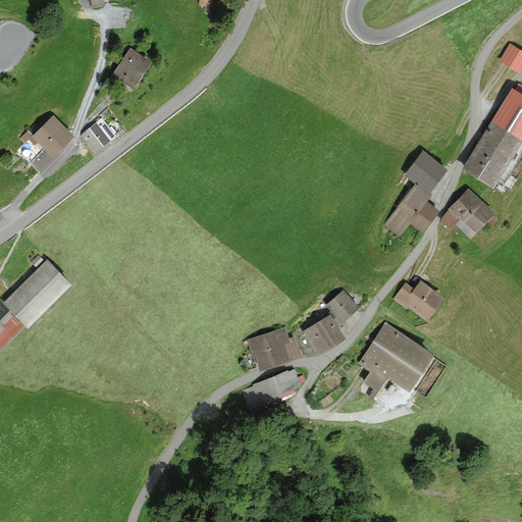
[(90,0),(93,8),(105,5),(104,0),(90,0)]
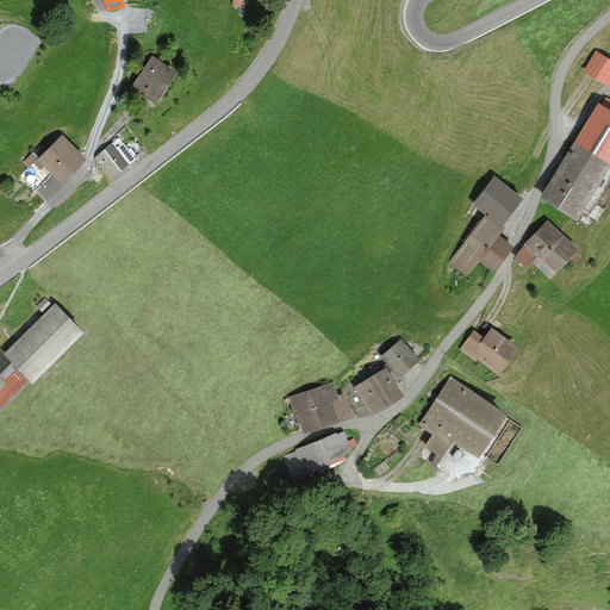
[(232,0),(232,6),(240,6),(240,12),(246,12),(246,6),(247,6),(246,0),(232,0)]
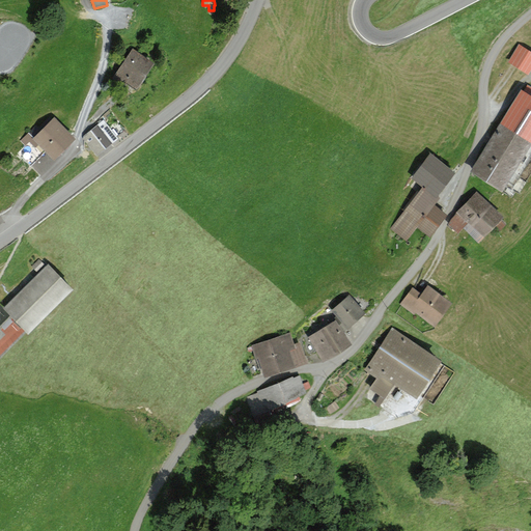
[(530,51),(519,44),(507,62),(528,75),(530,70),(530,51)]
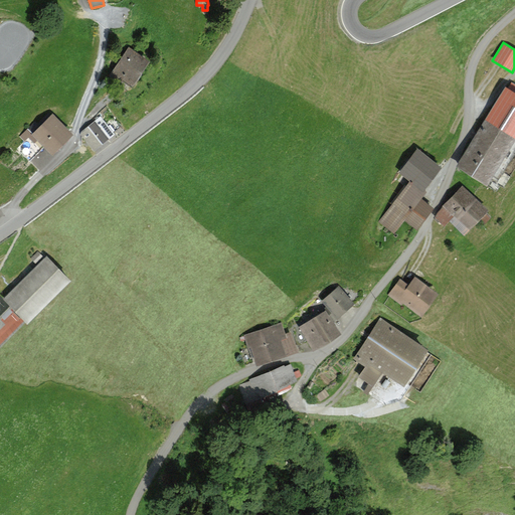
[(130,47),(112,72),(134,87),(151,61),(130,47)]
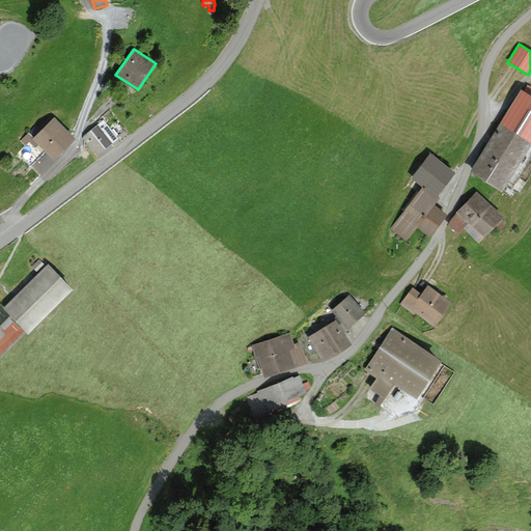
[(530,94),(521,89),(470,172),(502,192),(530,143),(530,94)]
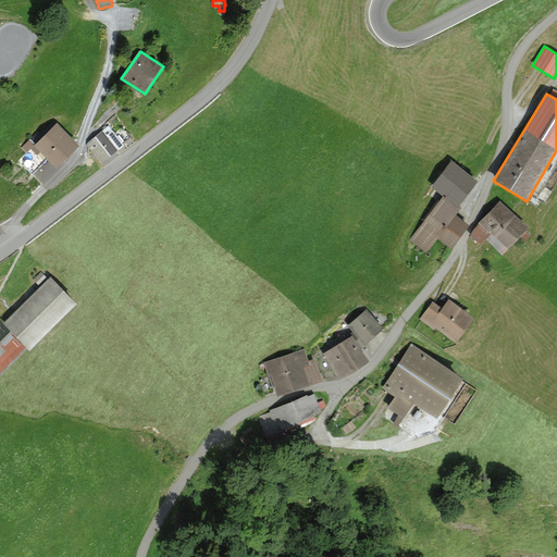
[(44,136),(38,131),(22,147),(27,152),(19,161),(32,174),(47,159),(57,169),(79,146),(58,123),(44,136)]
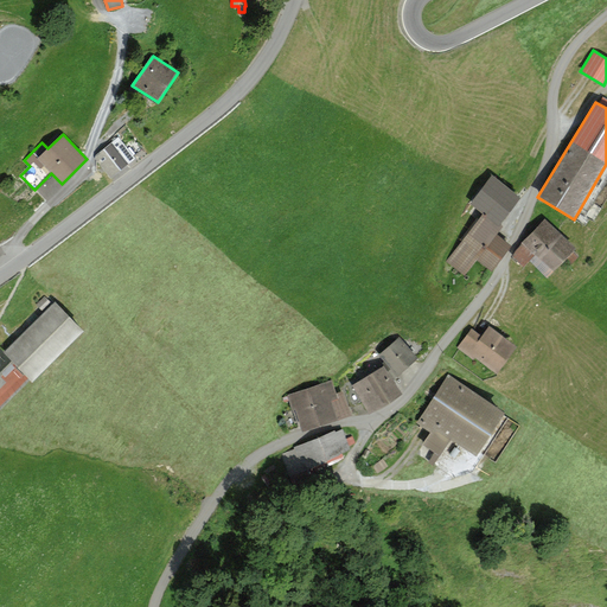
[(119,136),(95,155),(95,159),(112,179),(136,159),(119,136)]
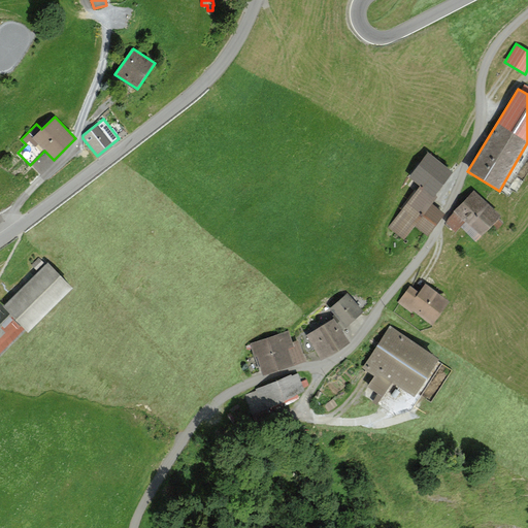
[(420,185),(434,195),(453,171),(428,153),(409,176),(420,185)]
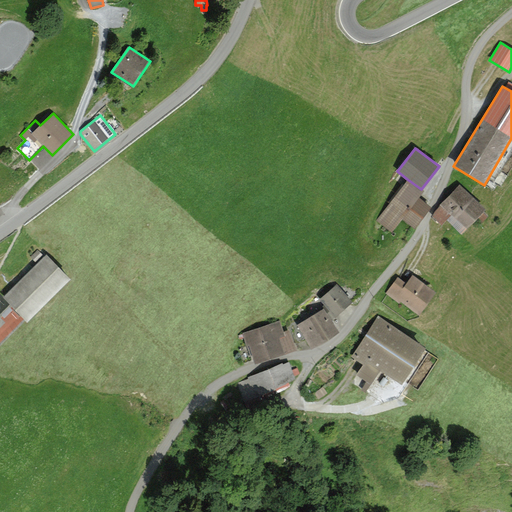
[(407,179),(376,220),(392,232),(402,218),(415,228),(431,207),(419,197),(424,191),(421,189),(407,179)]
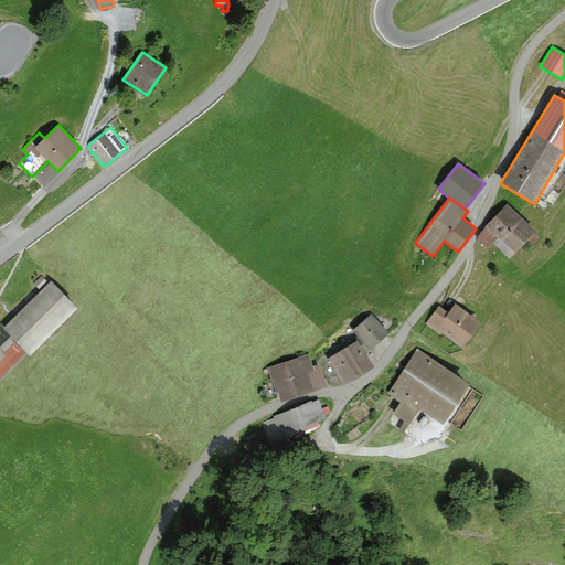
[(487,227),(476,238),(488,249),(493,243),(510,258),(526,242),(531,246),(539,238),(534,234),(536,232),(508,203),(486,226),(487,227)]
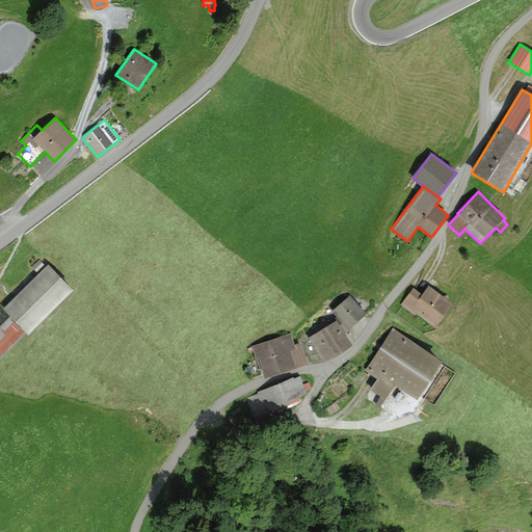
[(49,264),(3,309),(27,333),(29,334),(74,289),(49,264)]
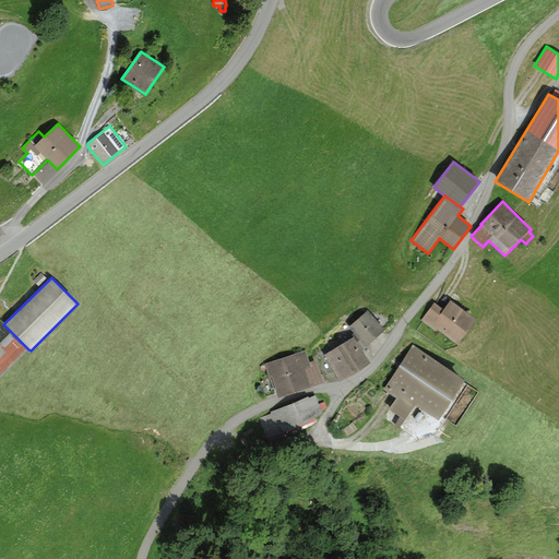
[(443,308),(435,301),(420,321),(435,332),(437,329),(458,344),(477,319),(450,299),(443,308)]
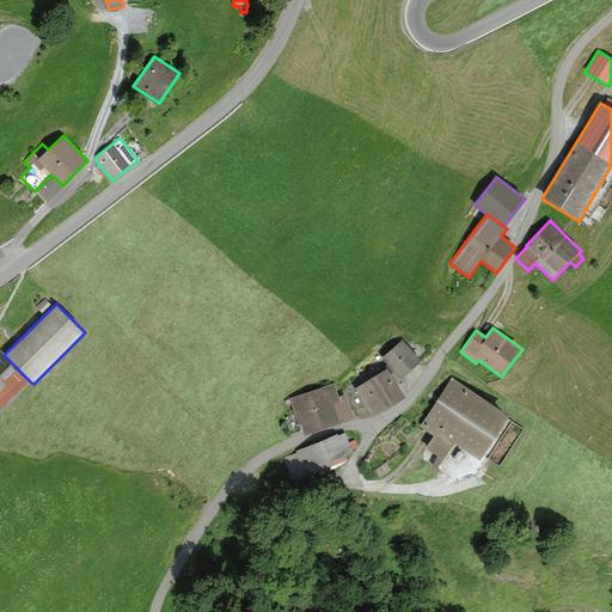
[(403,340),(381,357),(387,365),(385,366),(386,368),(397,384),(421,361),(403,340)]
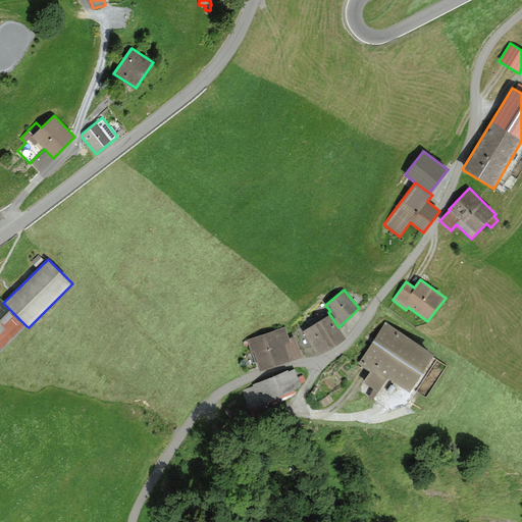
[(329,314),(303,331),(300,327),(294,329),(302,351),(311,347),(317,356),(346,338),(338,327),(329,314)]
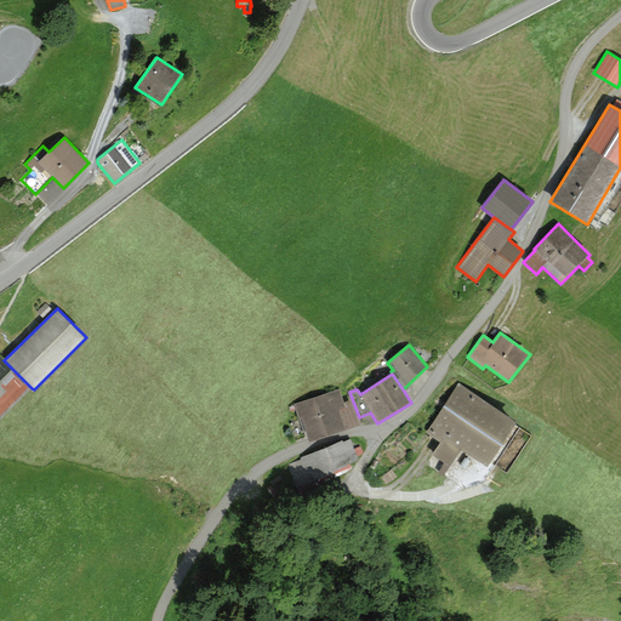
[(517,421),(459,383),(426,433),(440,442),(432,455),(449,467),(461,449),(488,466),(517,421)]
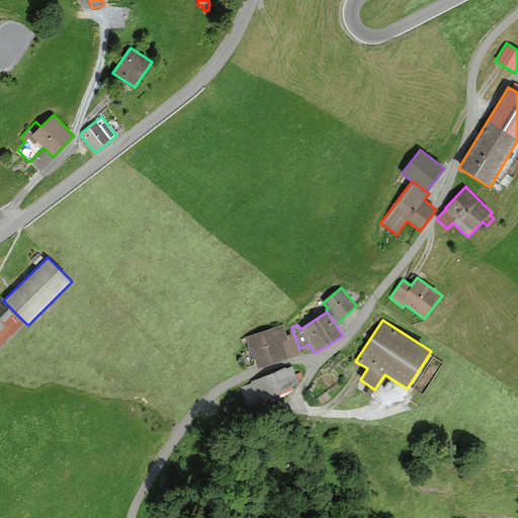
[(283,324),(245,337),(249,350),(252,349),(258,367),(298,353),(291,333),(287,334),(283,324)]
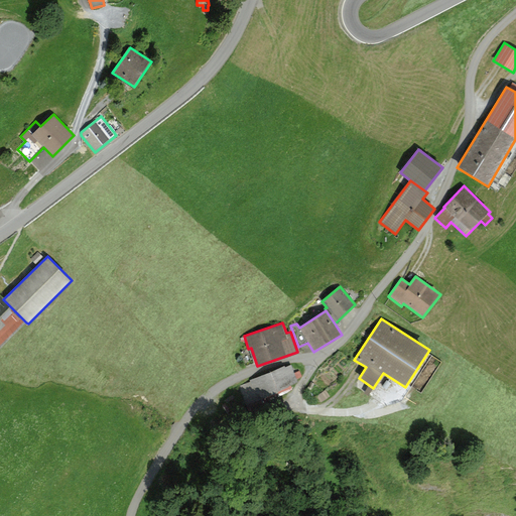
[(251,382),(240,386),(247,404),(269,395),(270,397),(292,388),(291,386),(298,383),(290,365),(285,367),(284,366),(250,380),(251,382)]
